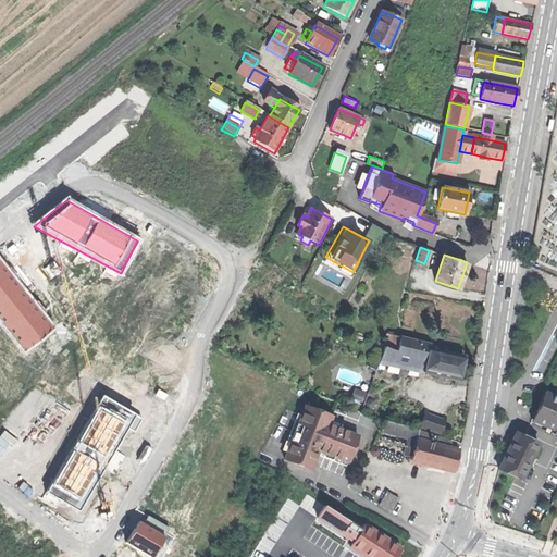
[(0,324),(23,353),(53,327),(0,261),(0,324)]
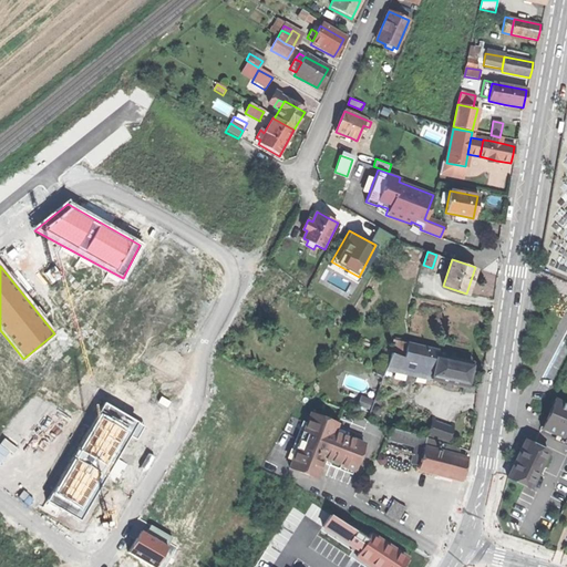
[(391,353),(403,357),(406,342),(394,339),(391,353)]
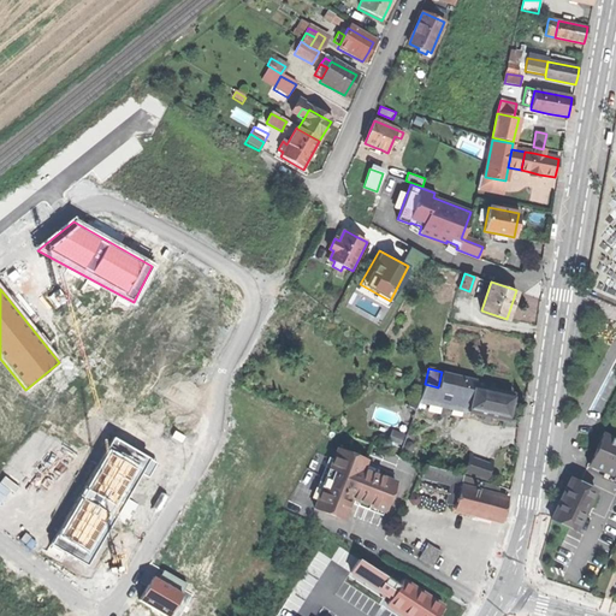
[(450,395),(471,400),(474,385),(475,379),(442,372),(438,388),(438,392),(450,395)]
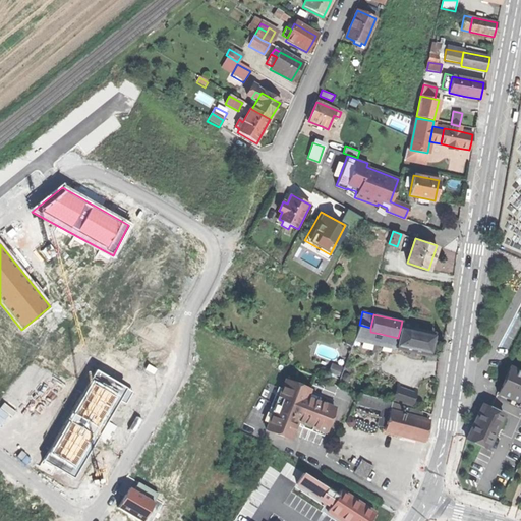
[(354,339),(378,343),(381,334),(370,332),(370,328),(359,325),(357,329),(354,339)]
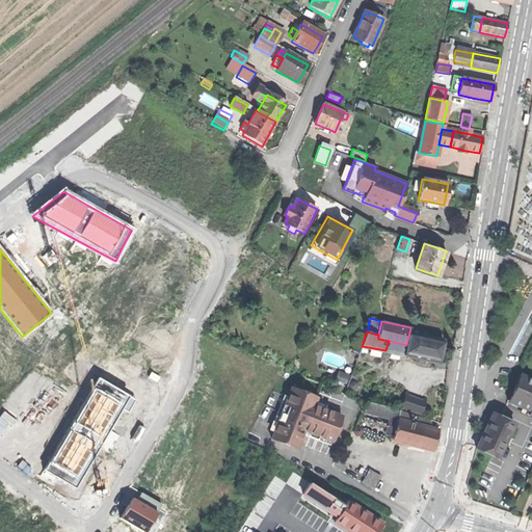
[(404,354),(437,363),(440,351),(443,340),(417,334),(409,333),(406,345),(405,354),(404,354)]
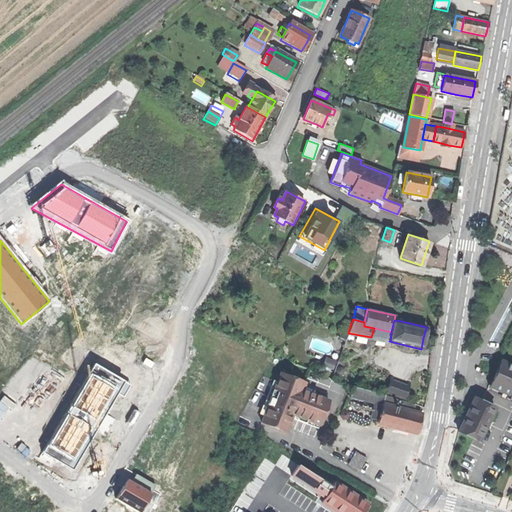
[(345,341),(348,333),(351,323),(345,321),(339,339),(345,341)]
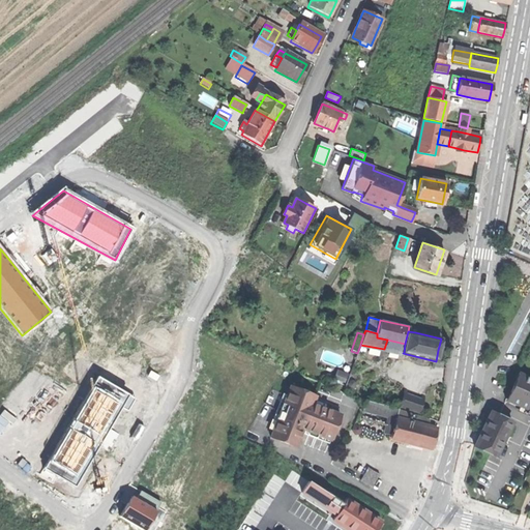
[(384,349),(404,353),(405,344),(387,340),(384,349)]
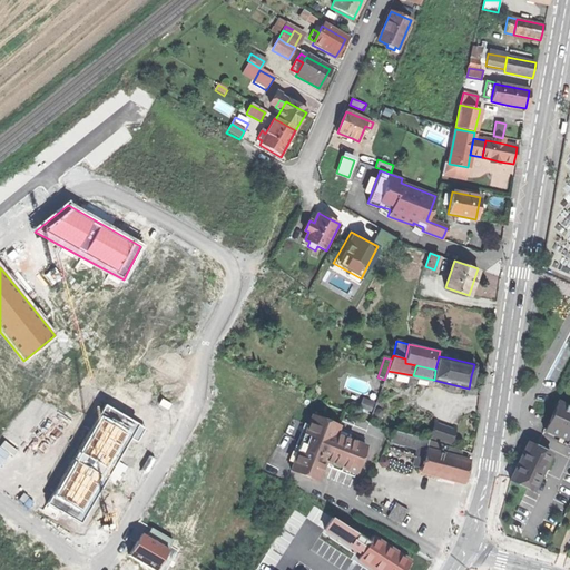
[(372,404),(375,394),(365,391),(362,400),(372,404)]
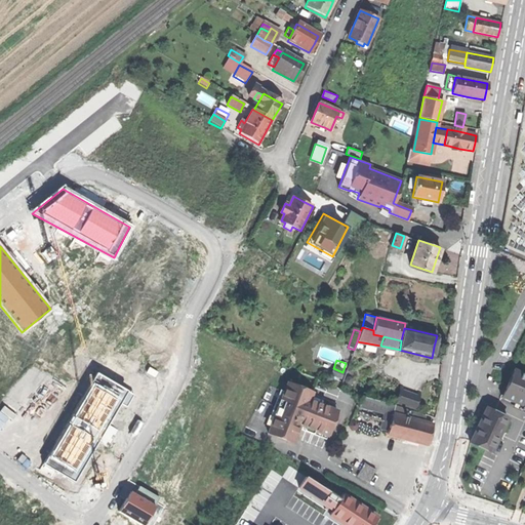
[(524,372),(513,367),(499,397),(524,407),(524,372)]
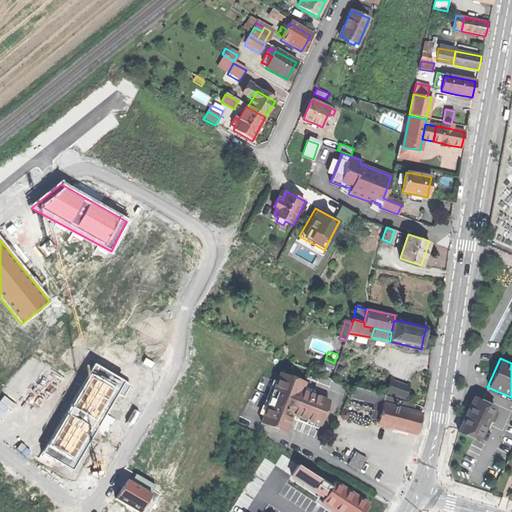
[(324,366),(333,370),(335,363),(326,360),(324,366)]
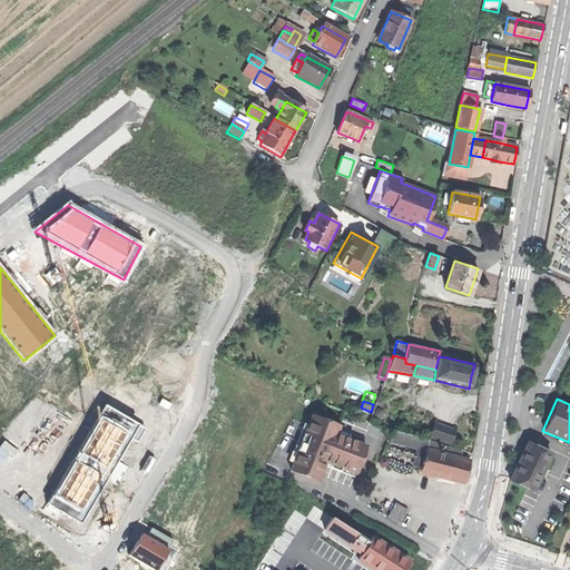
[(145,429),(104,405),(47,503),(80,523),(130,436),(137,441),(145,429)]
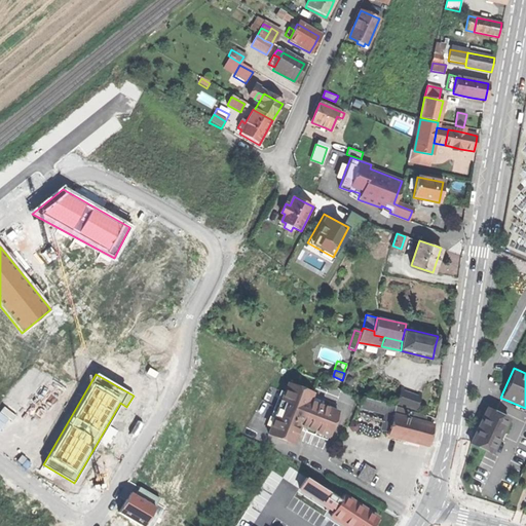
[(268,434),(293,443),(300,424),(328,436),(333,423),(338,411),(309,400),(312,391),(288,382),(284,395),(282,393),(273,416),(275,416),(268,434)]
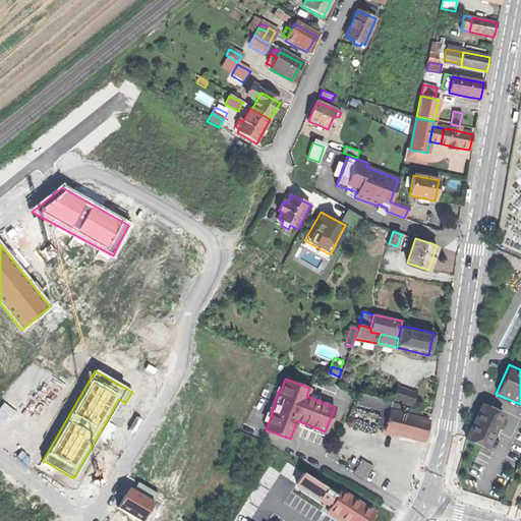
[(391,399),(409,406),(415,388),(414,388),(412,392),(397,387),(398,383),(397,382),(391,399)]
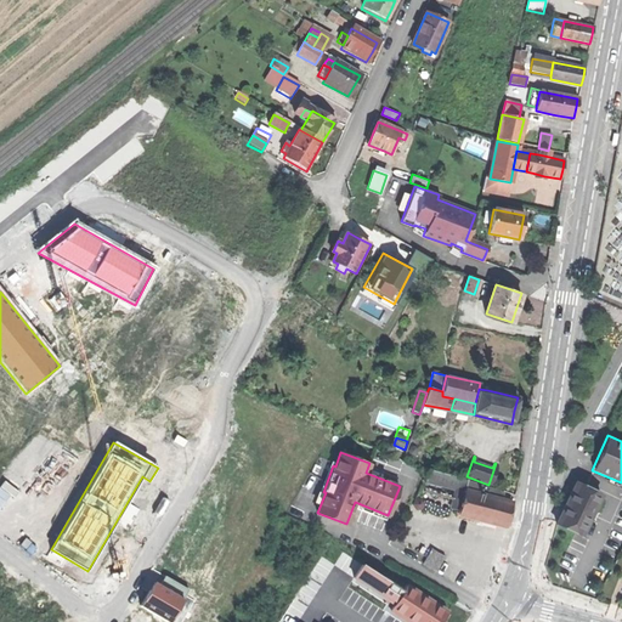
[(495,463),(475,457),(474,462),(492,468),(495,463)]
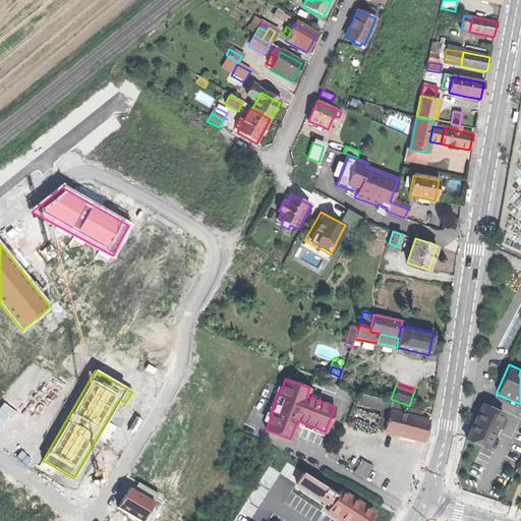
[(356,401),(382,408),(385,399),(359,392),(356,401)]
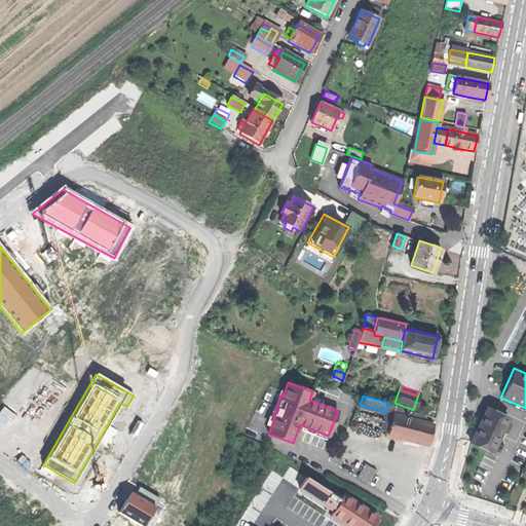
[(381,428),(388,430),(392,414),(396,405),(388,403),(385,412),(381,428)]
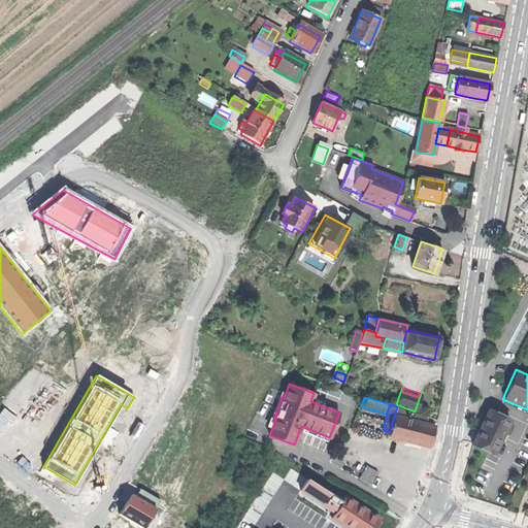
[(397,406),(394,416),(426,424),(427,418),(397,406)]
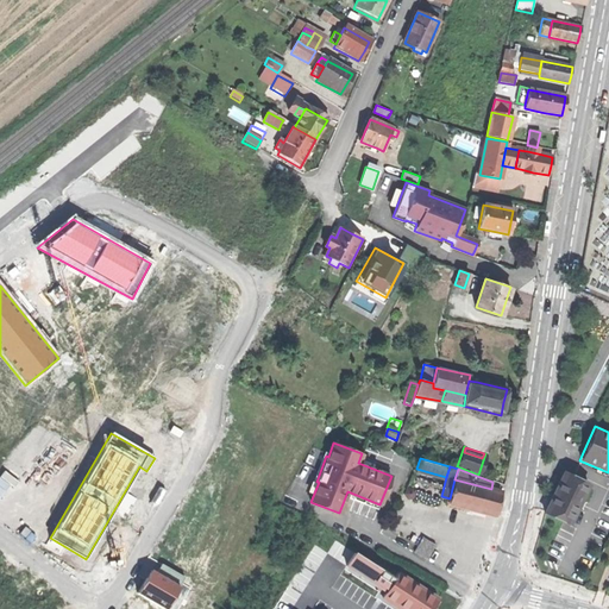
[(556,518),(569,523),(578,506),(582,500),(589,484),(579,479),(564,472),(544,512),(556,518)]
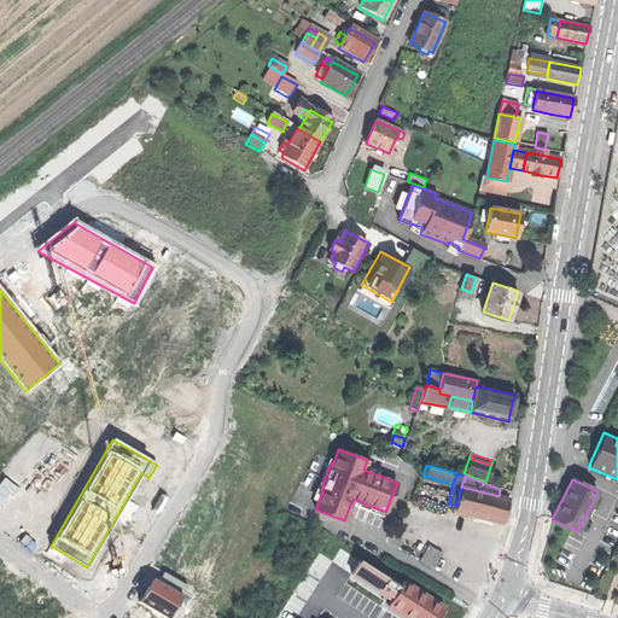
[(455,509),(502,523),(506,511),(509,499),(499,496),(461,487),(456,506),(455,509)]
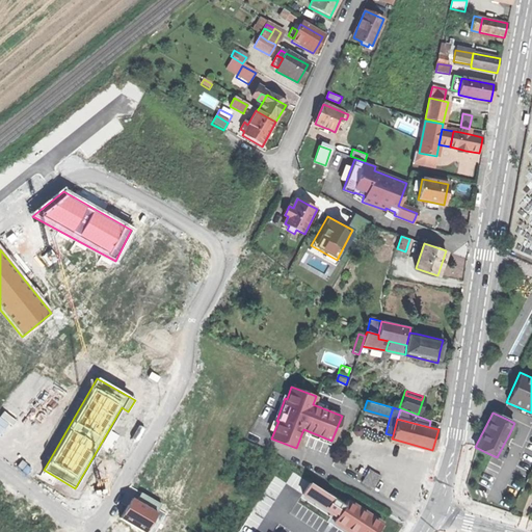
[(363,481),(374,487),(381,475),(370,469),(363,481)]
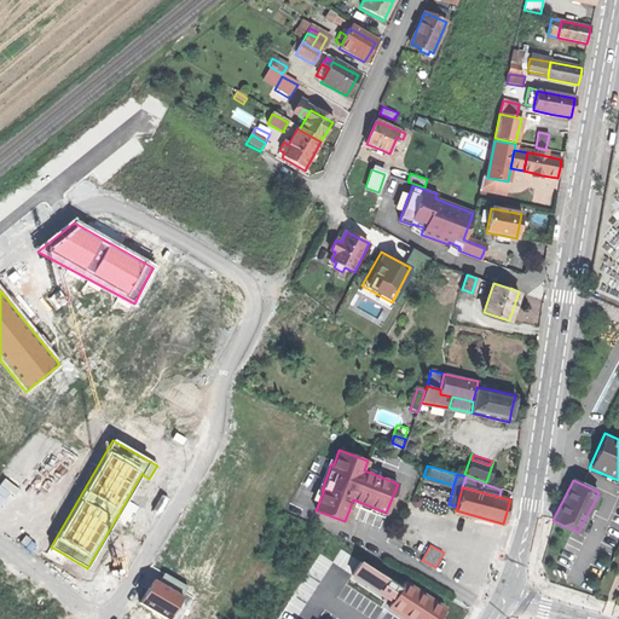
[(438,618),(446,606),(398,577),(395,582),(357,559),(347,576),(387,600),(383,607),(403,618),(438,618)]
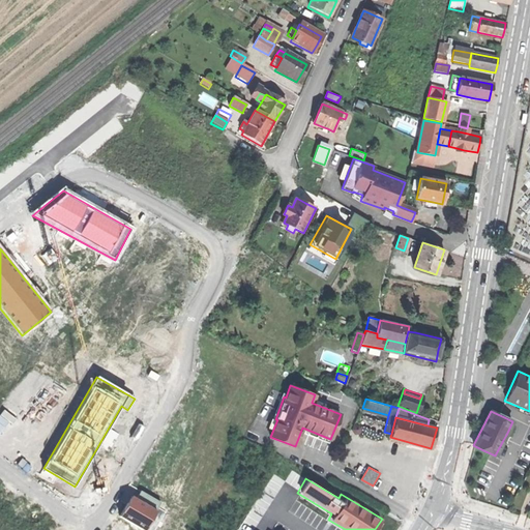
[(142,529),(144,529),(159,503),(139,491),(135,499),(131,497),(120,517),(142,529)]
